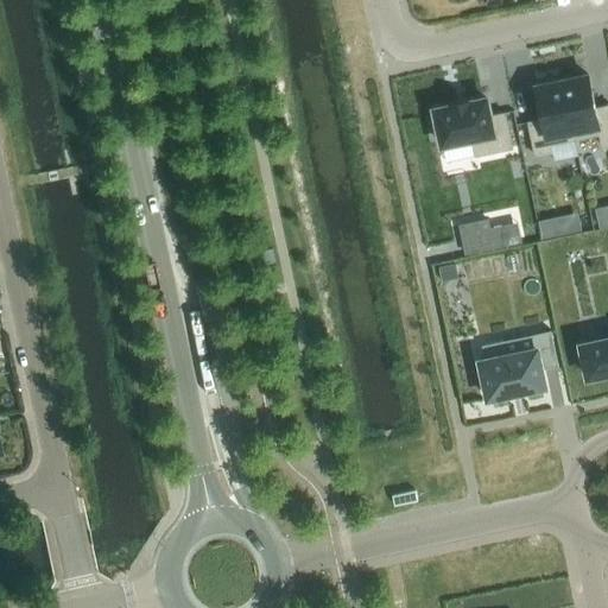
[(564,80),(562,81),(575,139),(600,134),(602,147),(607,145),(607,105),(595,108),(588,76),(564,81),(564,80)]
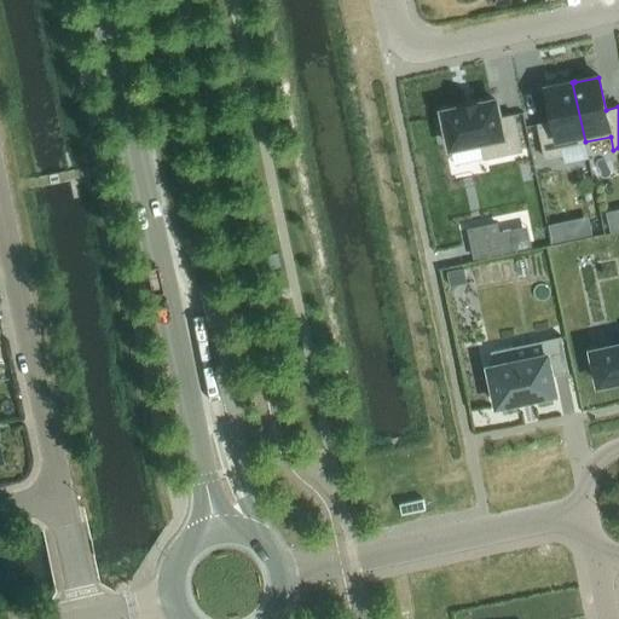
[(571,84),(545,88),(553,121),(537,125),(545,158),(562,155),(560,148),(585,142),(572,82),(571,82),(571,84)]
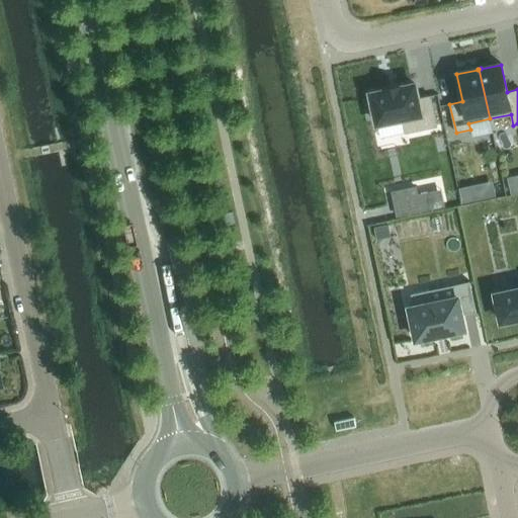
[(385,90),(370,93),(377,123),(403,117),(406,133),(436,126),(430,96),(417,99),(414,84),(400,87),(399,86),(385,89),(385,90)]
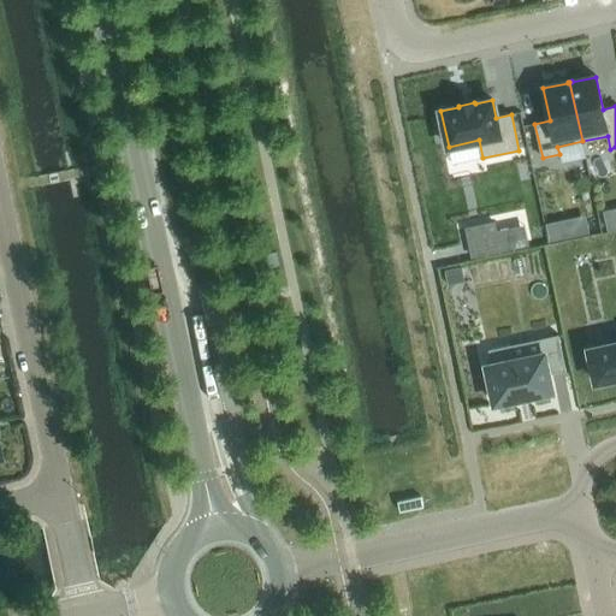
[(489,350),(491,365),(486,366),(495,403),(552,391),(549,374),(566,371),(558,336),(539,339),(543,354),(511,360),(509,345),(489,350)]
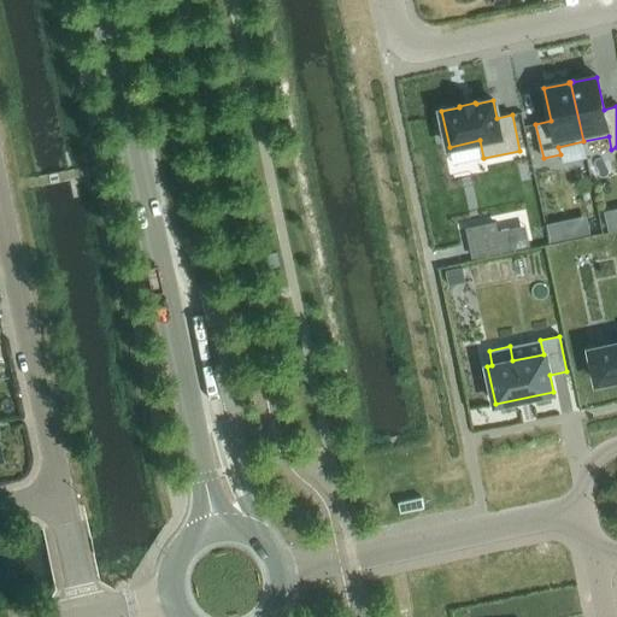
[(616,344),(589,350),(597,383),(613,378),(613,380),(616,378),(616,344)]
